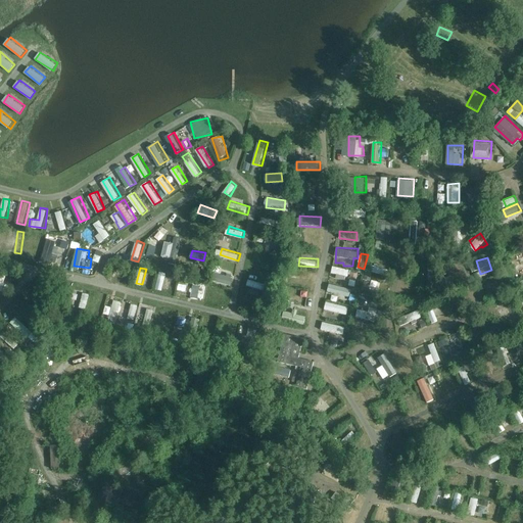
[(353,270),(351,277),(359,279),(361,273),(353,270)]
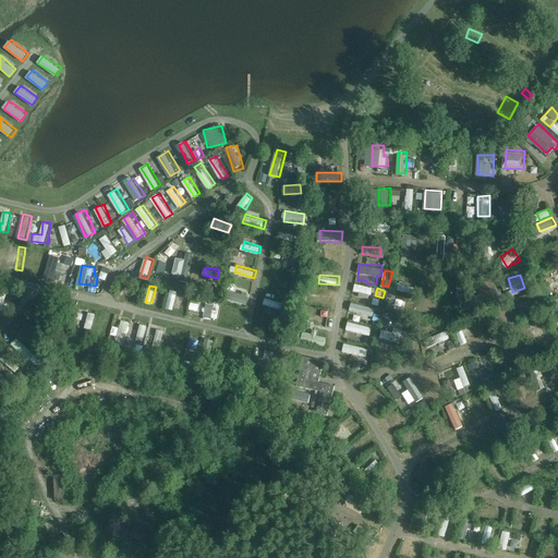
[(247,302),(250,293),(234,290),(232,299),(247,302)]
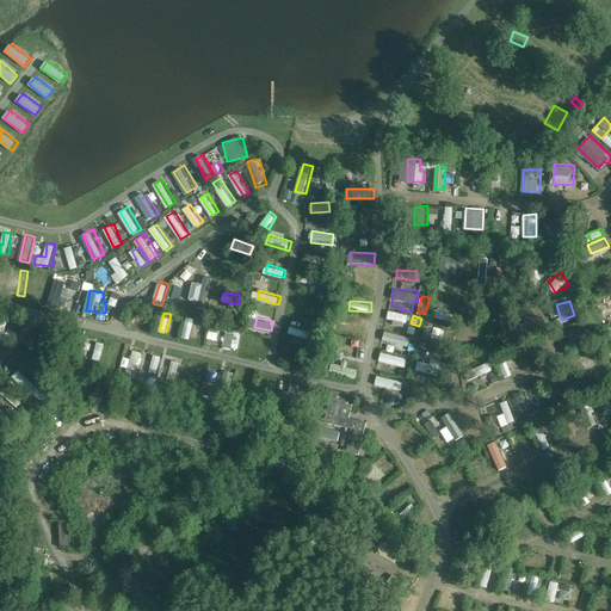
[(184,321),(179,334),(190,338),(195,325),(184,321)]
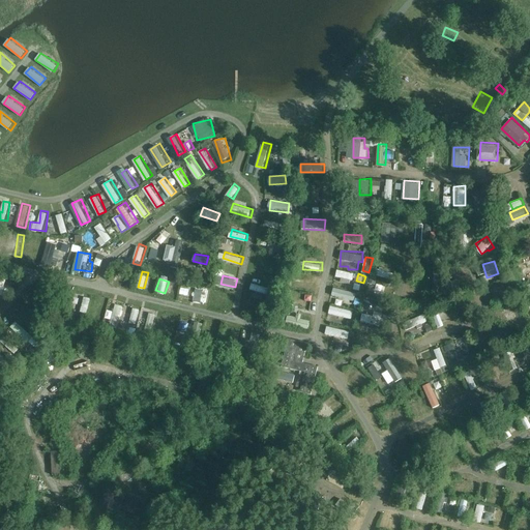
[(510,288),(508,281),(490,286),(492,293),(510,288)]
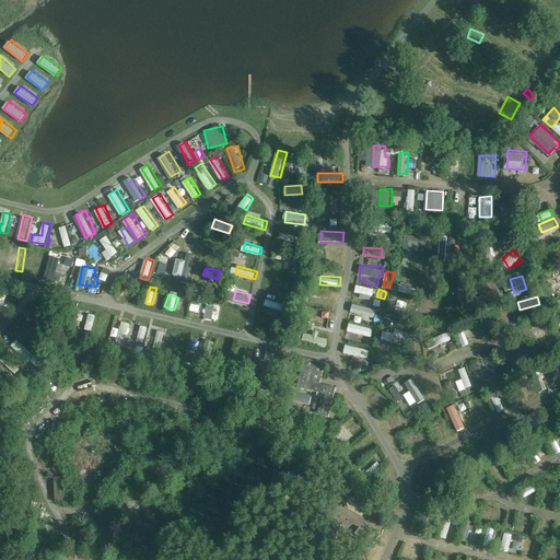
[(286,312),(288,304),(266,298),(264,305),(286,312)]
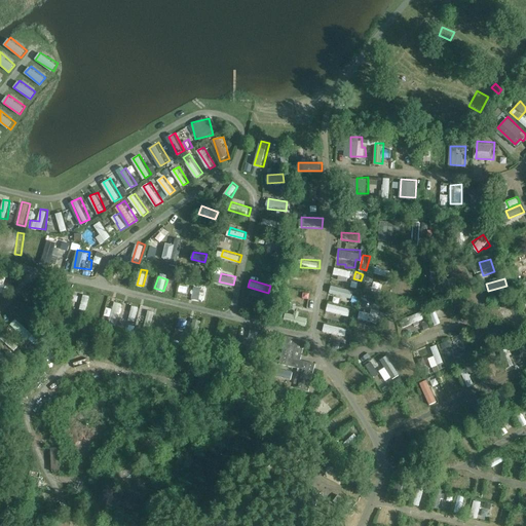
[(194,284),(193,299),(207,299),(208,284),(194,284)]
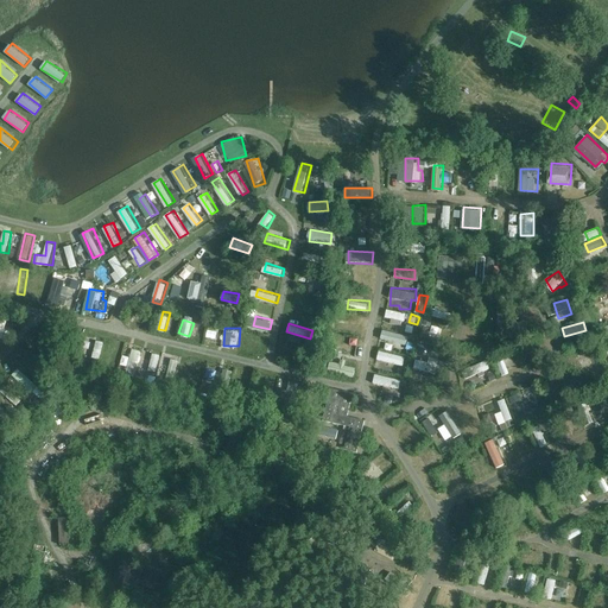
[(96,339),(94,356),(102,358),(105,340),(96,339)]
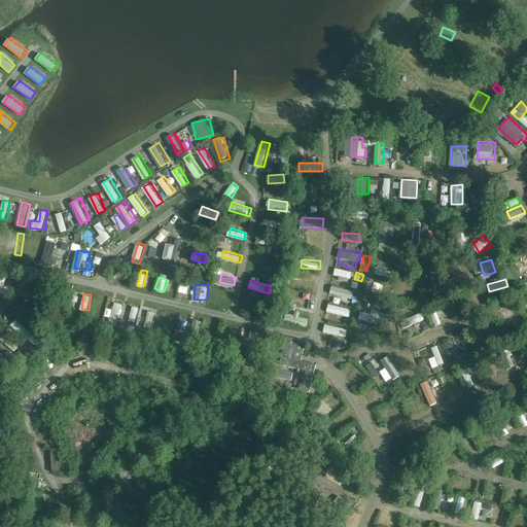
[(115,302),(114,308),(107,307),(105,319),(119,322),(123,303),(115,302)]
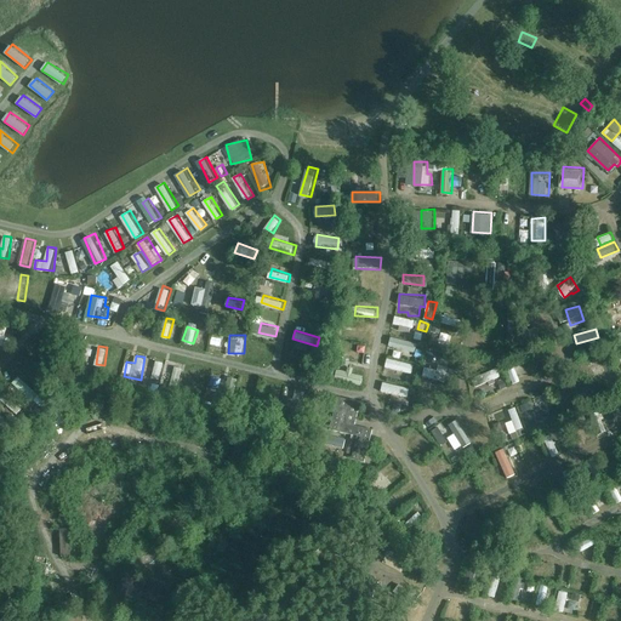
[(386,365),(415,374),(417,364),(389,355),(386,365)]
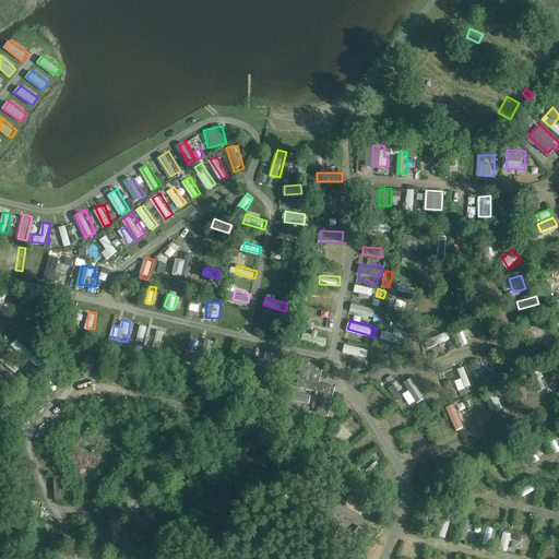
[(144,341),(149,324),(142,323),(138,339),(144,341)]
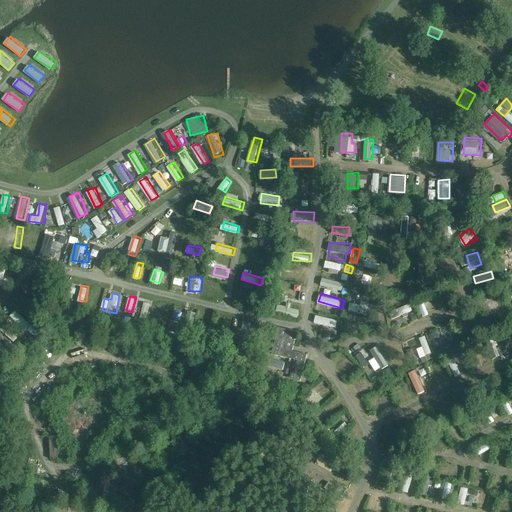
[(490,311),(506,312),(506,299),(490,298),(490,311)]
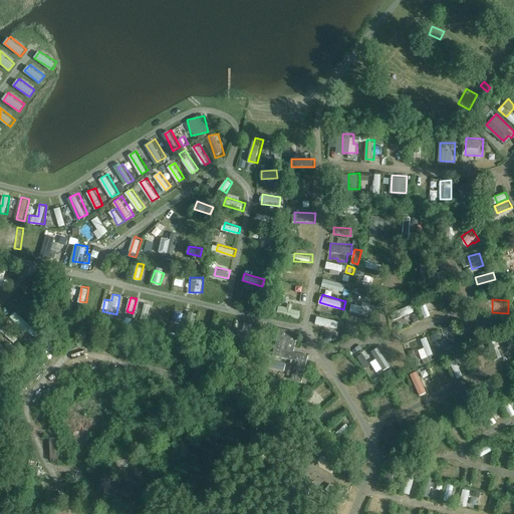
[(363,300),(363,303),(351,303),(351,312),(371,313),(372,300),(363,300)]
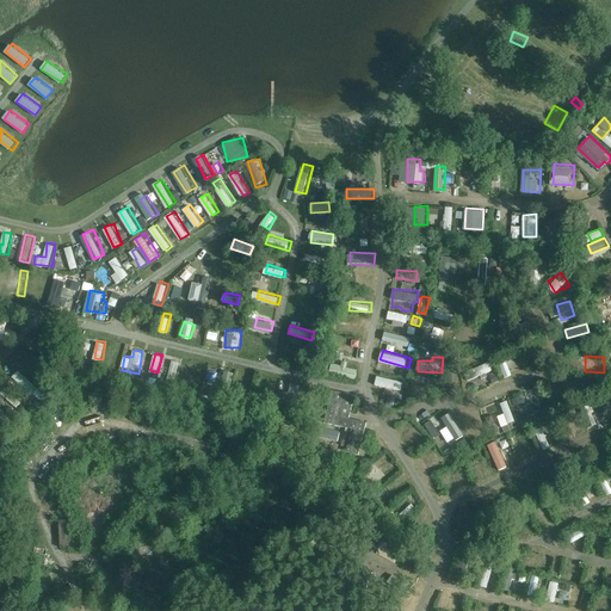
[(177,374),(180,360),(173,358),(170,371),(177,374)]
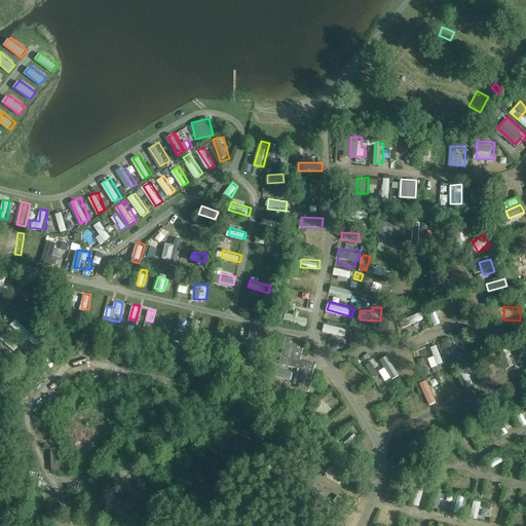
[(430,311),(435,324),(442,322),(438,308),(430,311)]
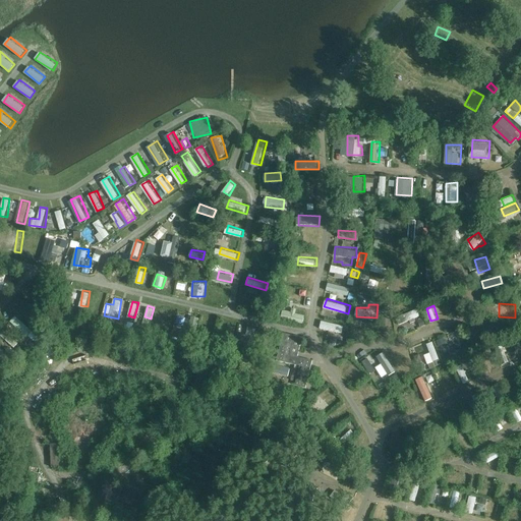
[(405,322),(422,314),(419,307),(402,313),(405,322)]
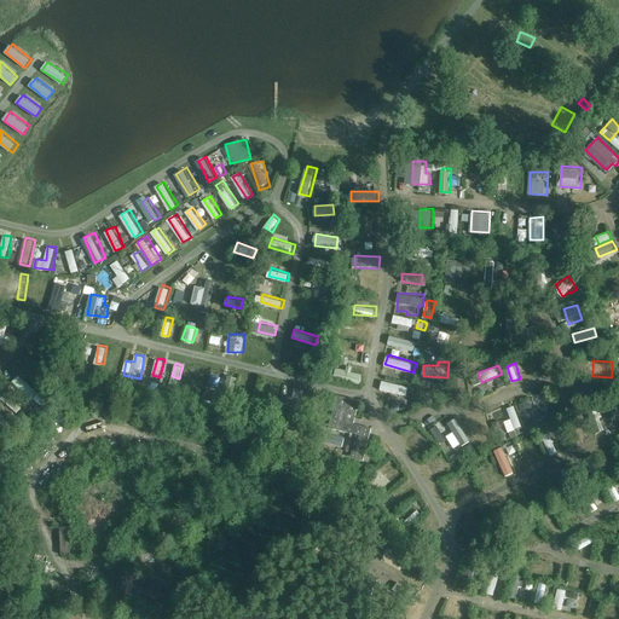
[(13,381),(38,405),(45,398),(21,374),(13,381)]
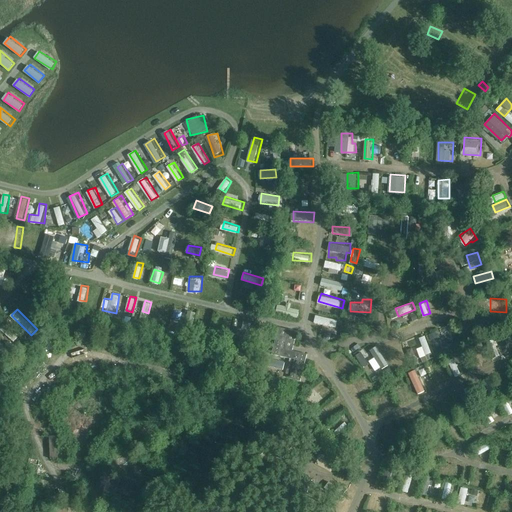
[(334,324),(335,340),(340,340),(339,315),(316,316),(316,324),(334,324)]
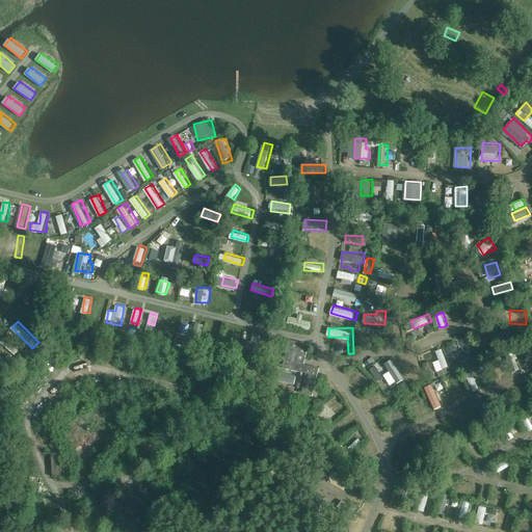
[(253,333),(251,339),(246,338),(245,347),(258,349),(260,334),(253,333)]
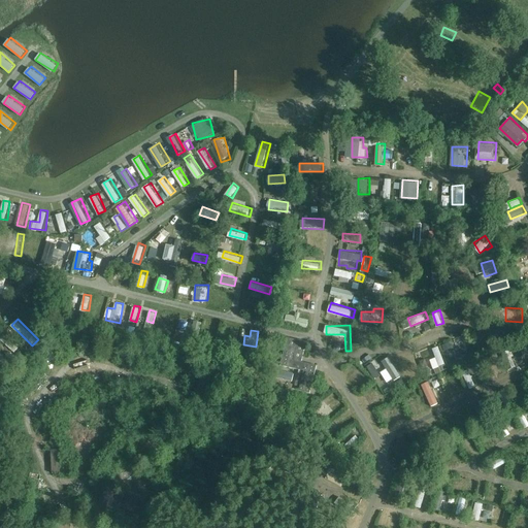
[(0,338),(9,344),(12,338),(3,333),(0,338)]
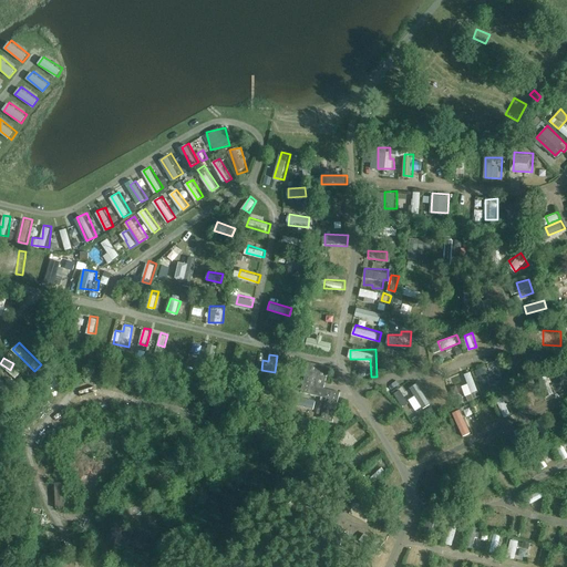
[(484,364),(493,384),(505,379),(496,359),(484,364)]
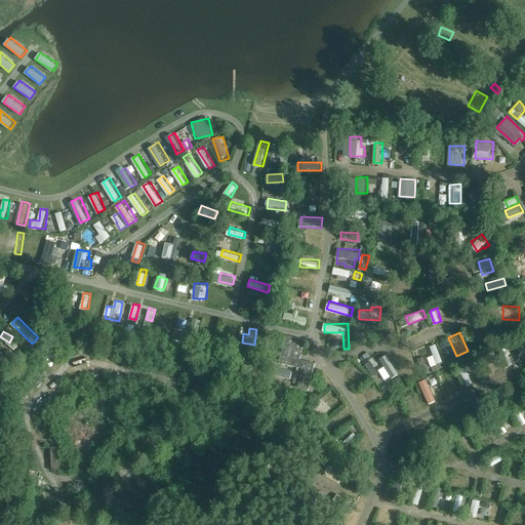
[(296,389),(308,392),(314,364),(295,360),(300,340),(285,336),(278,364),(296,368),(293,384),(297,385),(296,389)]
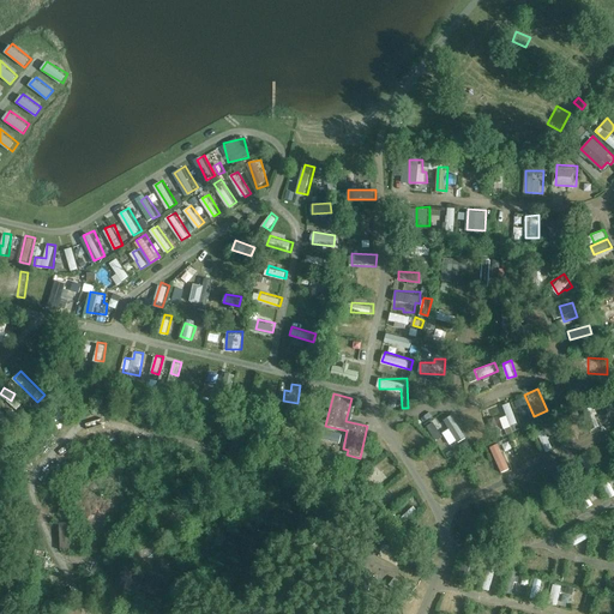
[(511,401),(504,403),(507,415),(501,417),(505,428),(519,423),(511,401)]
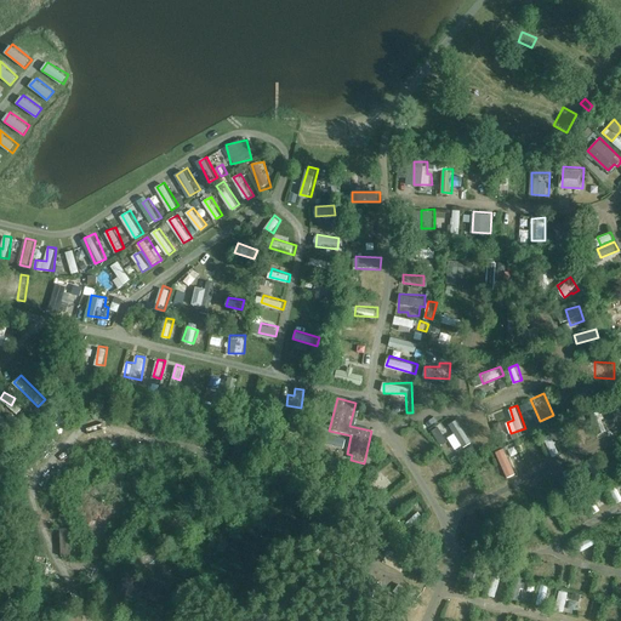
[(587,439),(594,437),(591,428),(584,432),(587,439)]
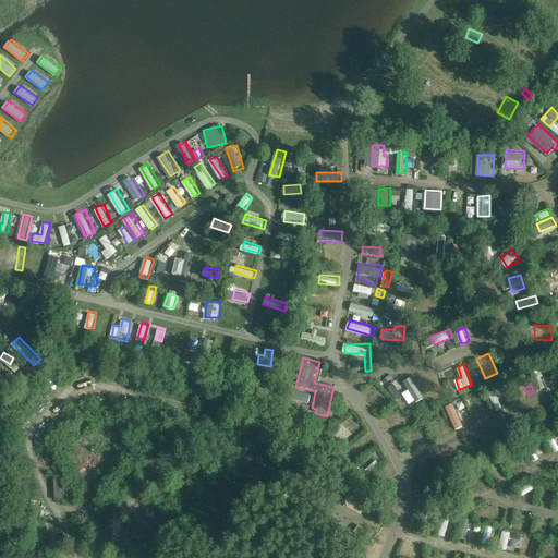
[(496,389),(488,392),(497,411),(504,408),(496,389)]
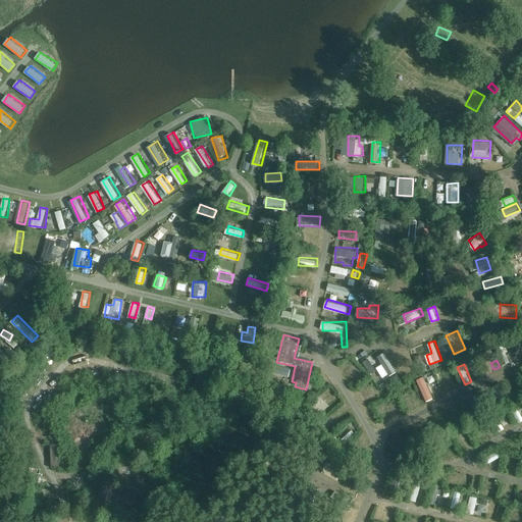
[(322,412),(329,406),(320,397),(314,402),(322,412)]
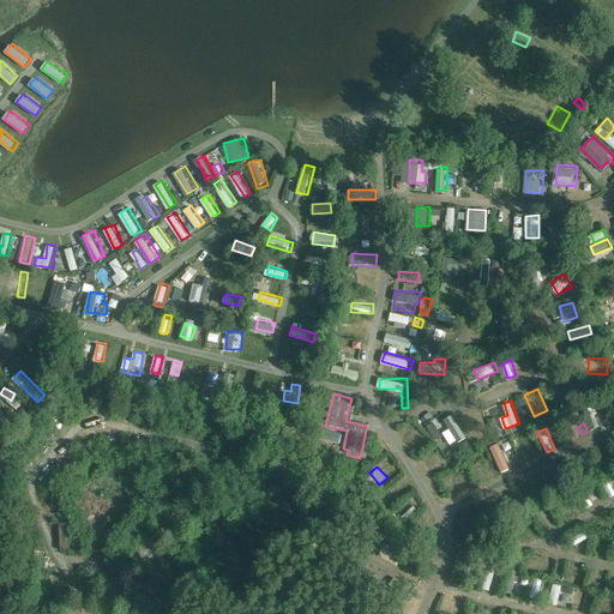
[(408,522),(419,512),(414,506),(403,516),(408,522)]
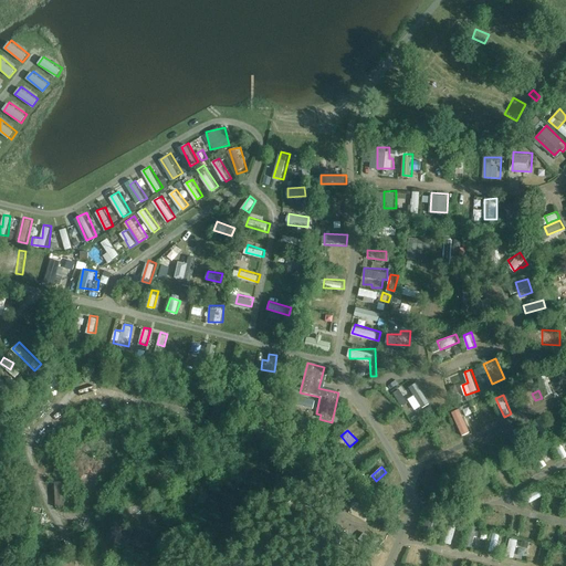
[(55,503),(66,503),(67,480),(56,480),(55,503)]
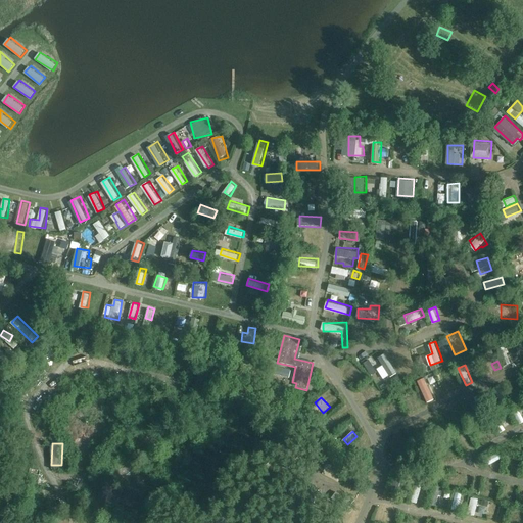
[(414,478),(407,498),(418,503),(424,481),(414,478)]
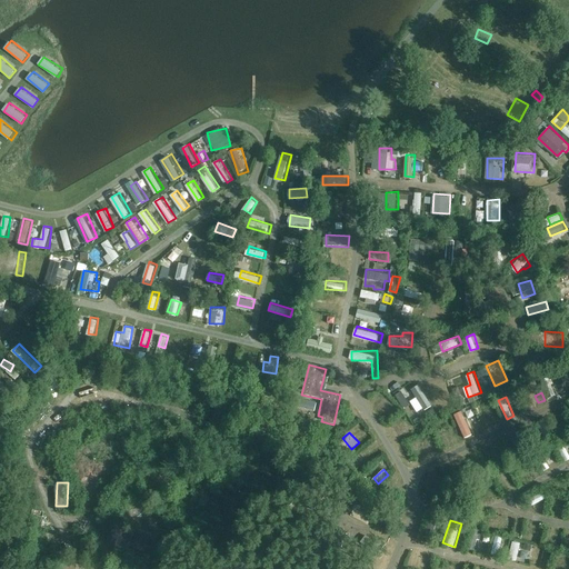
[(480,546),(482,529),(471,528),(469,545),(480,546)]
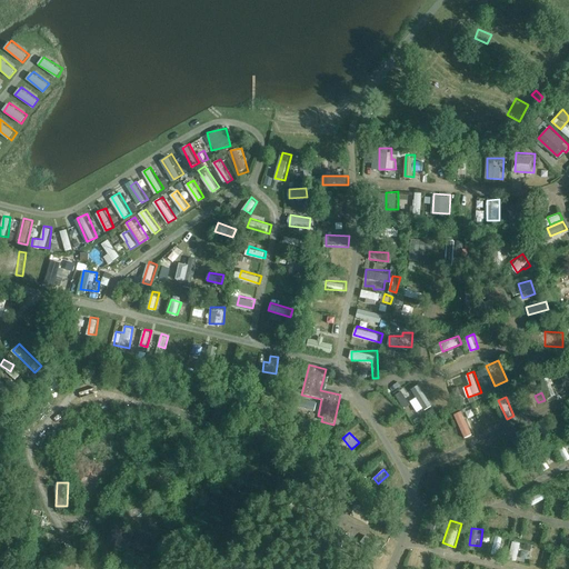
[(492,553),(500,555),(501,533),(493,533),(492,553)]
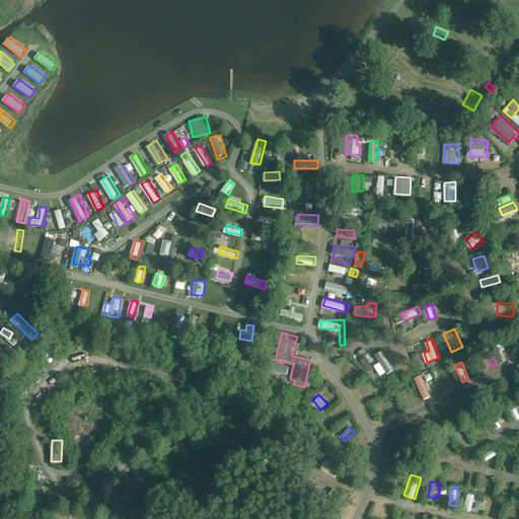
[(467,493),(464,510),(473,511),(475,494),(467,493)]
